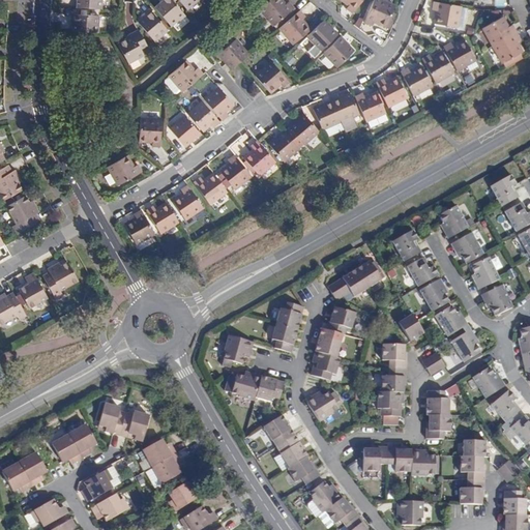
[(77,0),(77,7),(101,9),(101,0),(77,0)]
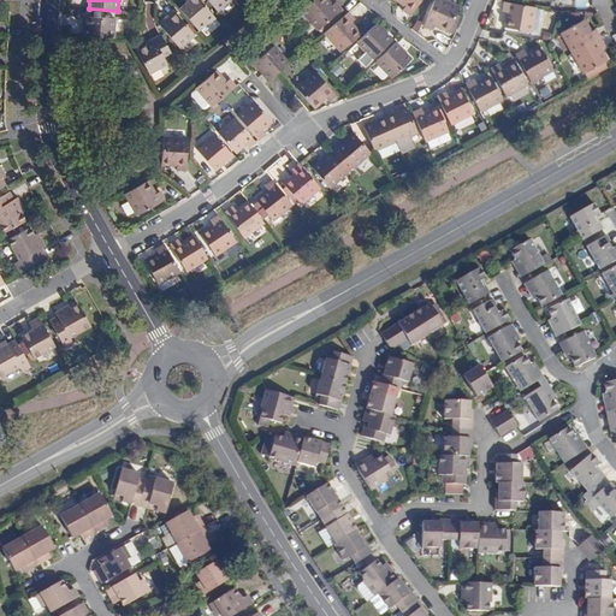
[(181,10),(199,30),(208,23),(209,24),(215,18),(200,0),(188,0),(190,1),(181,10)]
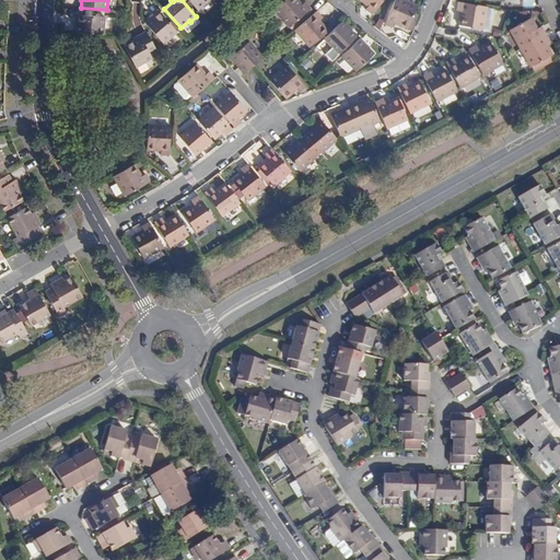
[(188,0),(197,11),(209,0),(188,0)]
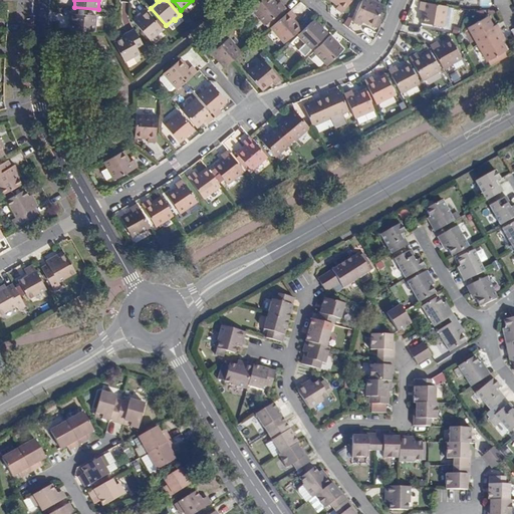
[(283,5),(280,2),(277,5),(272,0),(261,0),(252,8),(268,26),(285,13),(284,12),(286,9),(283,5)]
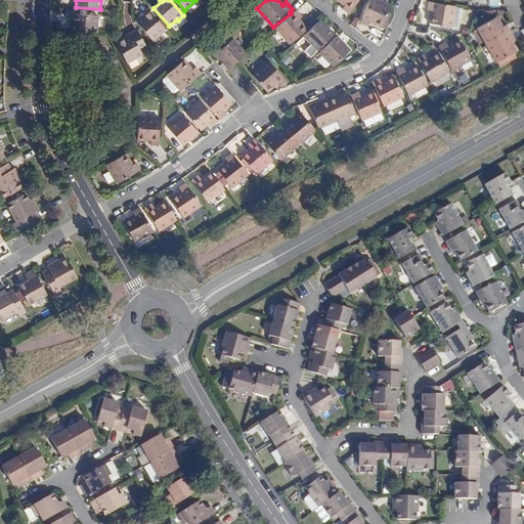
[(338,0),(345,5),(343,9),(349,13),(358,0),(338,0)]
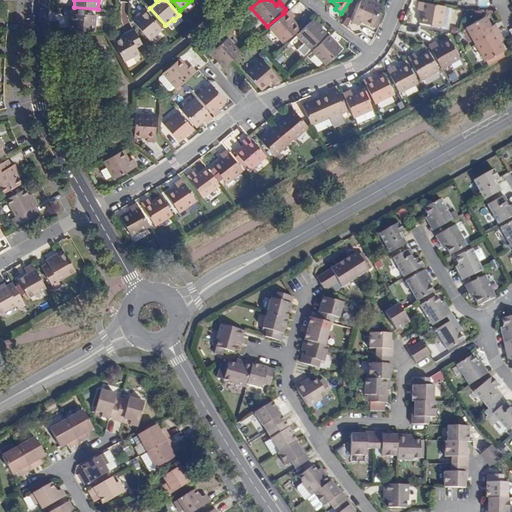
[(367,0),(362,0),(352,22),(360,25),(362,21),(372,26),(381,6),(367,0)]
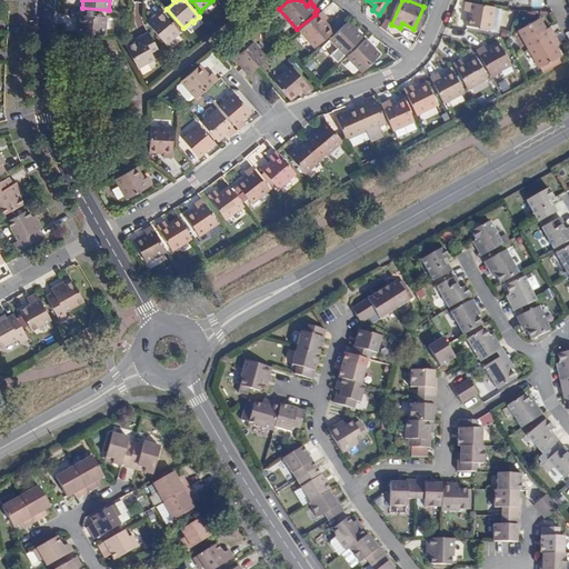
[(490,29),(495,7),(467,2),(465,11),(469,12),(468,26),(490,29)]
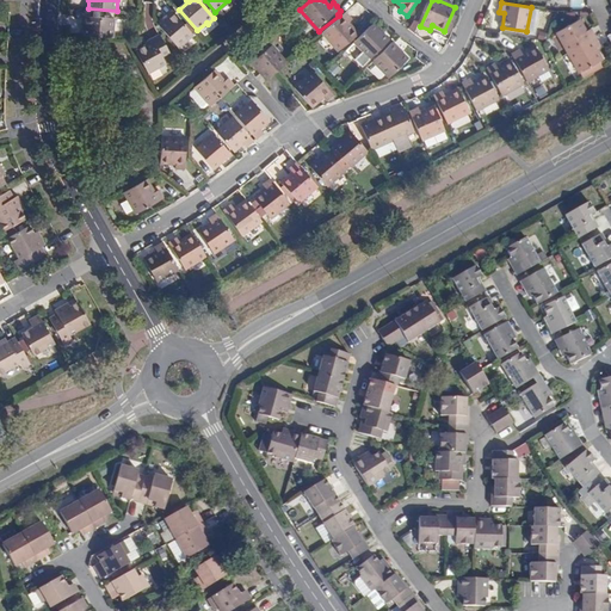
[(159,25),(178,48),(193,36),(172,11),(166,17),(167,18),(159,25)]
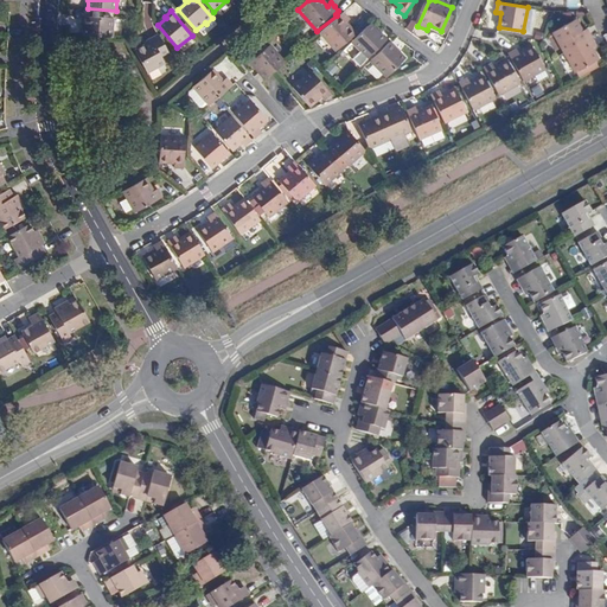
[(344,12),(342,13),(321,31),(337,50),(355,34),(346,24),(350,19),(344,12)]
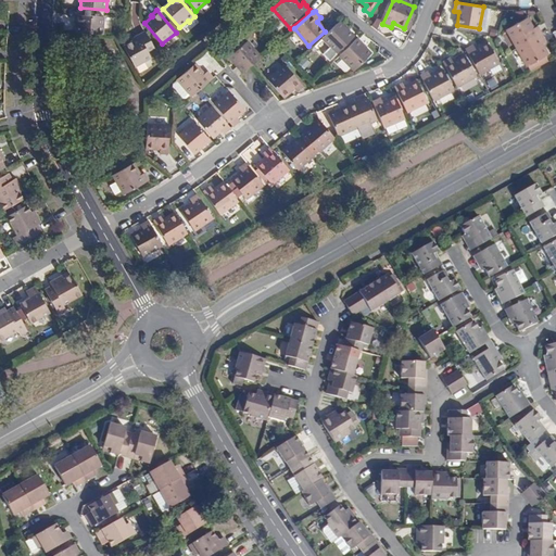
[(75,24),(75,33),(103,35),(104,17),(74,15),(74,25),(75,24)]
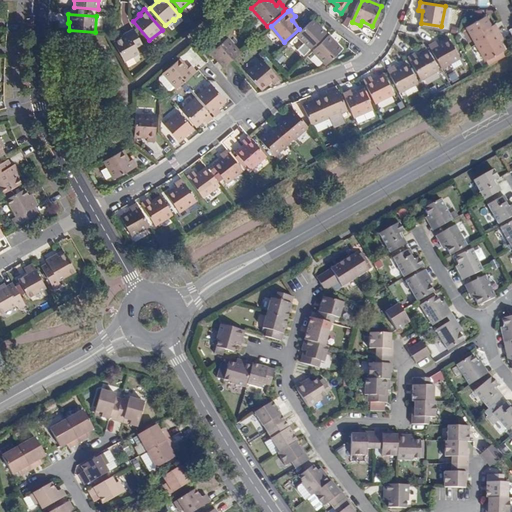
[(468,26),(477,43),(499,31),(495,24),(491,26),(486,17),(476,22),(468,26)]
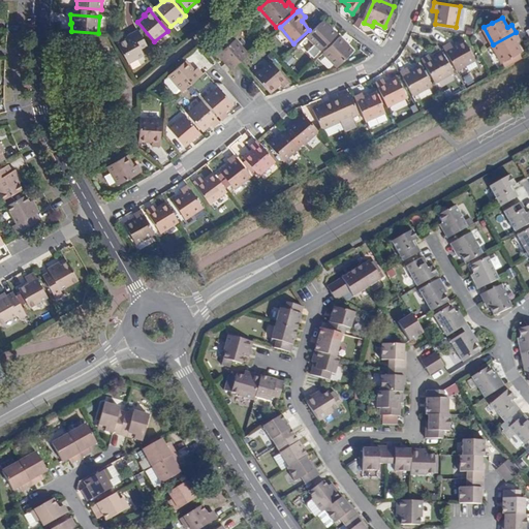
[(336,35),(322,21),(307,36),(320,50),(336,35)]
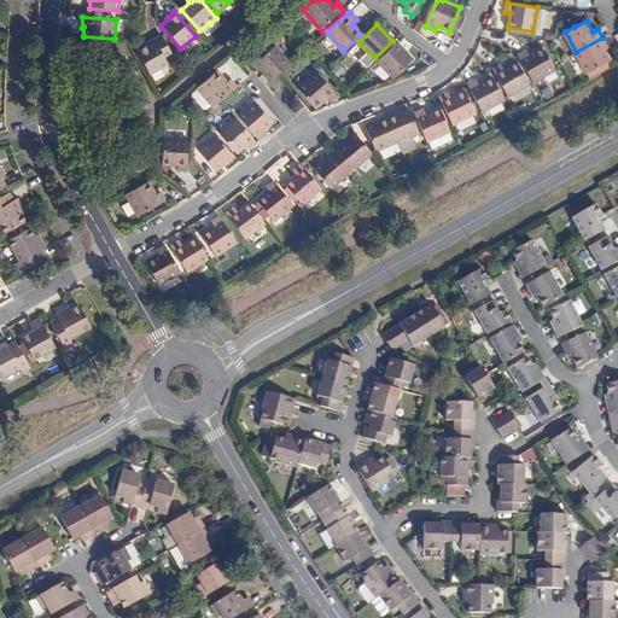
[(136,52),(149,74),(168,64),(163,57),(170,53),(161,36),(153,40),(155,42),(136,52)]
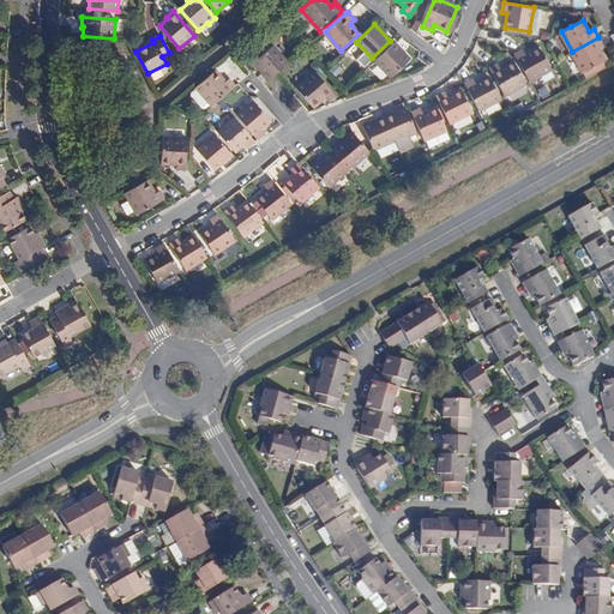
[(599,37),(572,52),(584,73),(605,61),(599,49),(603,46),(599,37)]
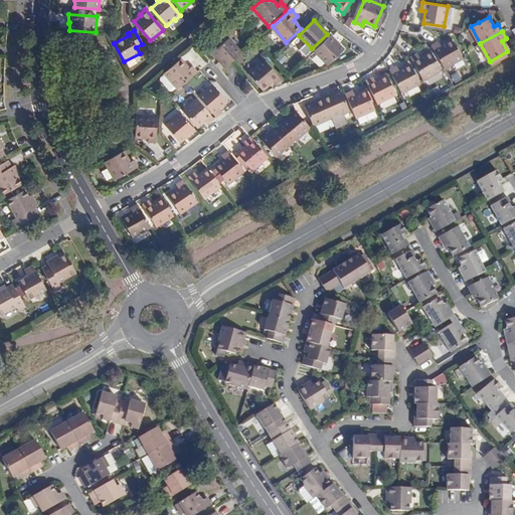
[(329,36),(315,50),(329,64),(342,50),(329,36)]
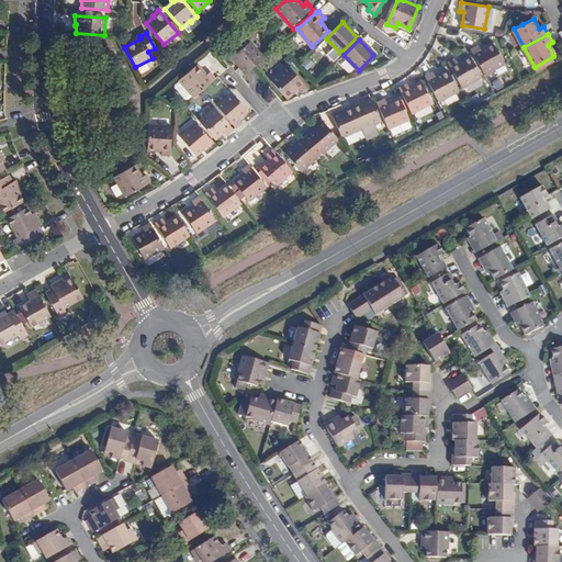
[(253,68),(263,57),(249,42),(232,57),(245,74),(248,70),(253,68)]
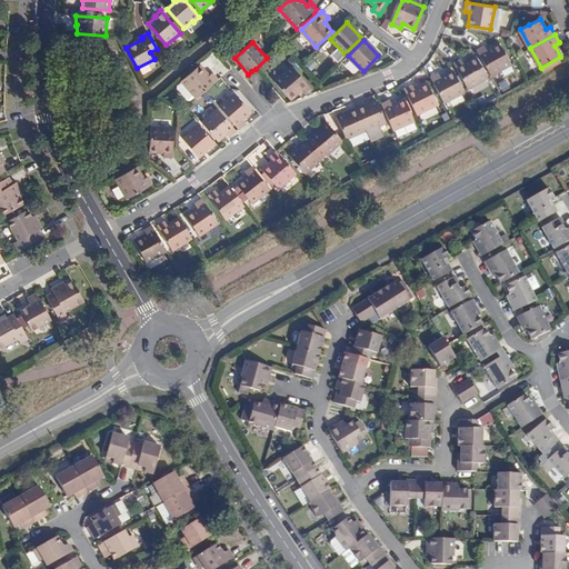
[(476,50),(490,76),(500,70),(505,76),(513,70),(500,45),(487,51),(483,46),(476,50)]
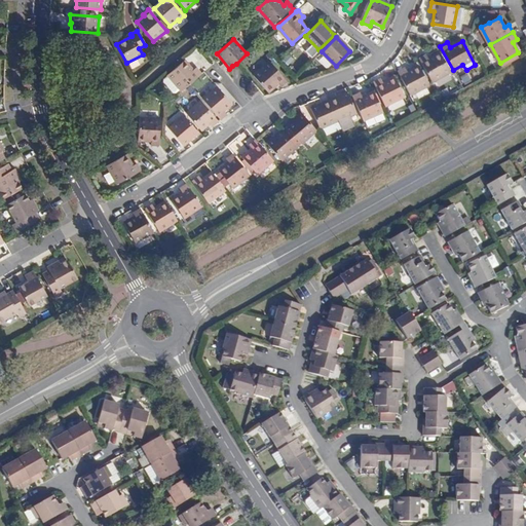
[(418,59),(430,81),(450,71),(440,52),(428,59),(426,54),(418,59)]
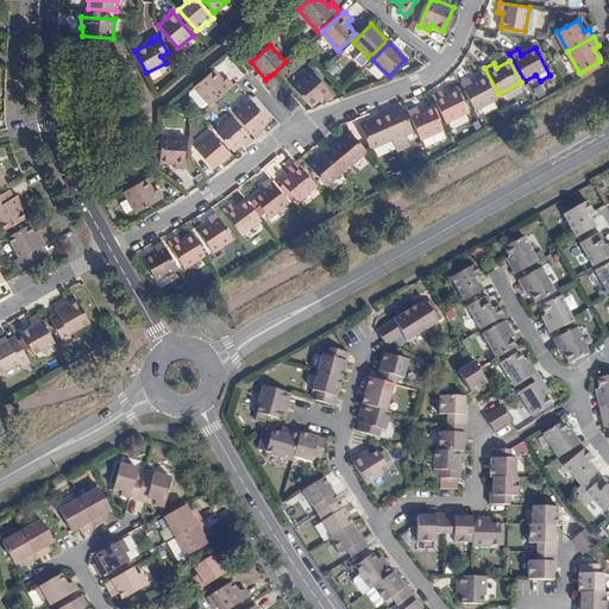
[(208,105),(209,106),(219,98),(234,85),(228,77),(224,81),(214,69),(194,87),(195,88),(208,105)]
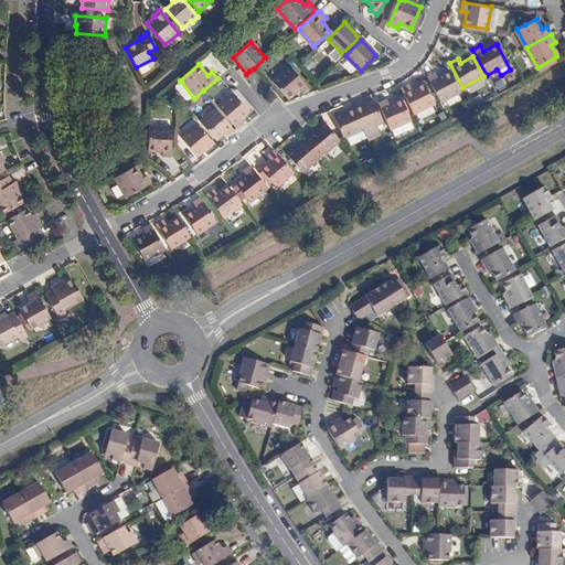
[(290,65),(273,81),(289,100),(299,92),(302,95),(310,88),(290,65)]
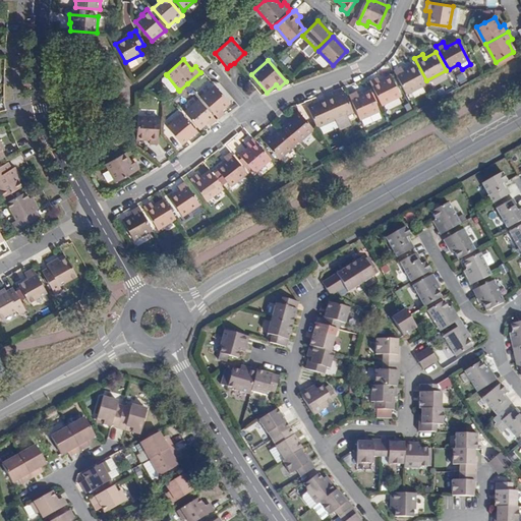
[(401,66),(393,70),(406,94),(424,84),(415,65),(404,71),(401,66)]
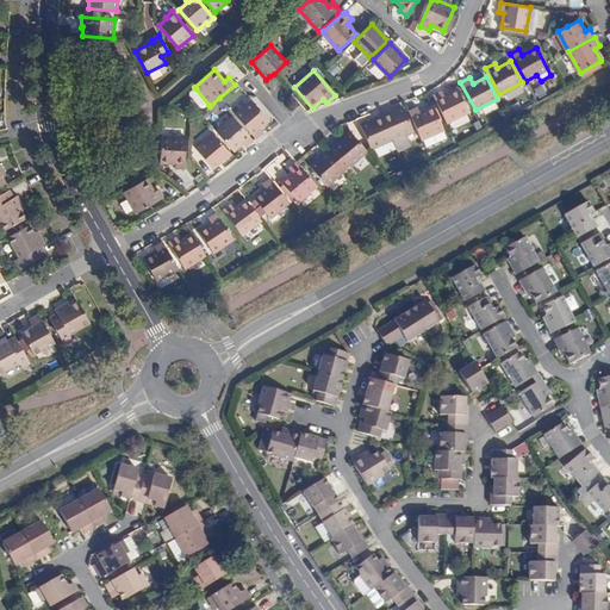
[(205,107),(209,105),(195,88),(191,92),(191,98),(200,107),(205,107)]
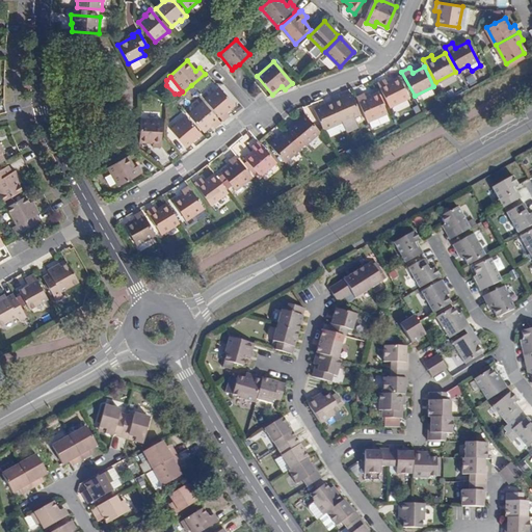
[(377,83),(389,107),(408,98),(399,79),(388,83),(386,79),(377,83)]
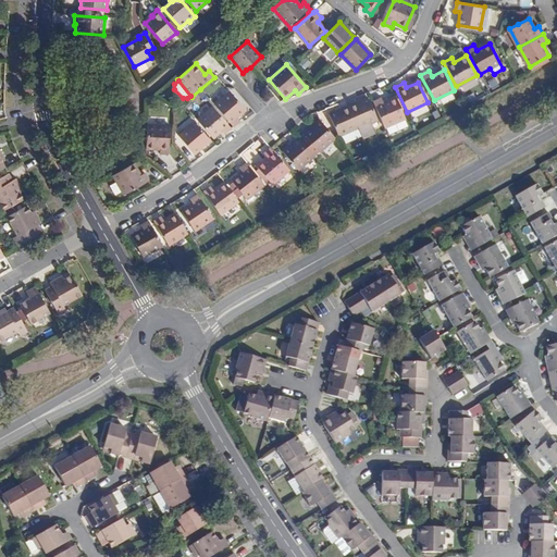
[(215,106),(234,127),(242,122),(237,118),(246,111),(231,93),(215,106)]
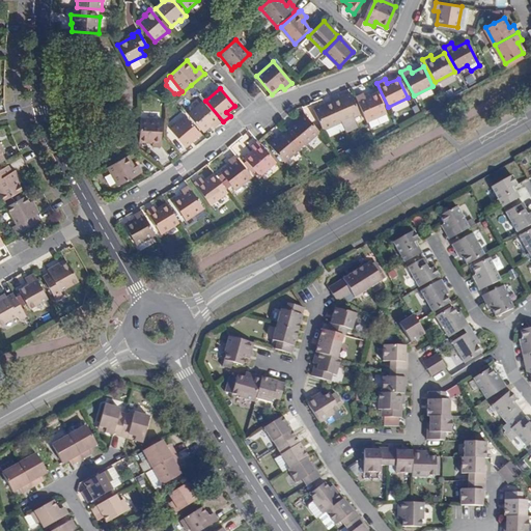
[(332,102),(341,122),(345,132),(356,128),(352,117),(359,114),(351,93),(332,102)]
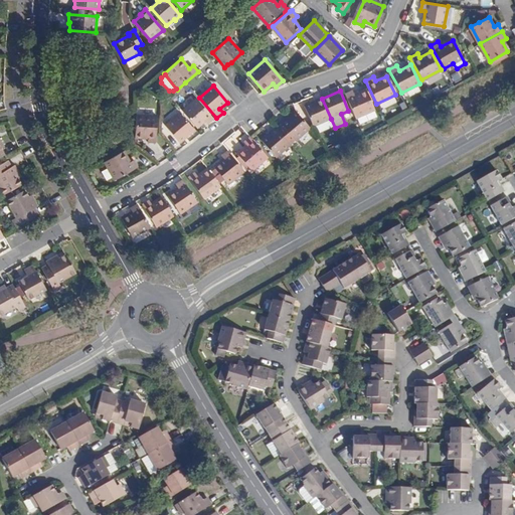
[(345,95),(355,118),(374,109),(365,91),(355,96),(353,92),(345,95)]
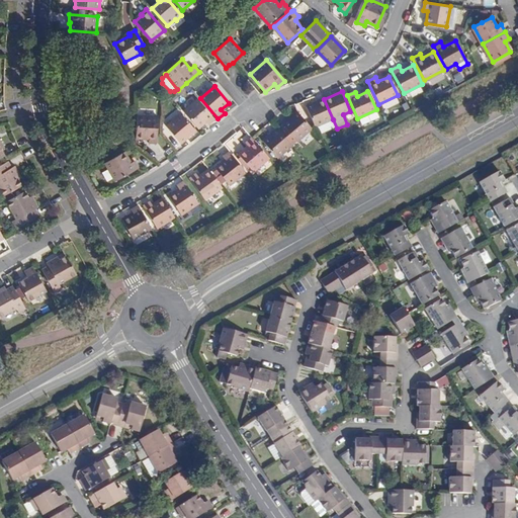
[(183,112),(198,130),(205,122),(208,126),(216,120),(198,99),(183,112)]
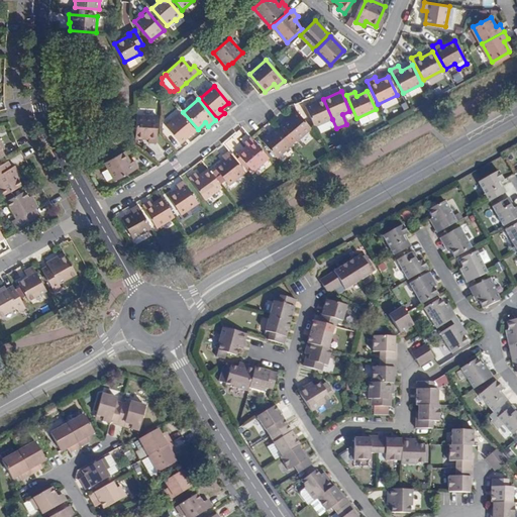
[(315,126),(332,119),(323,99),(307,106),(315,126)]
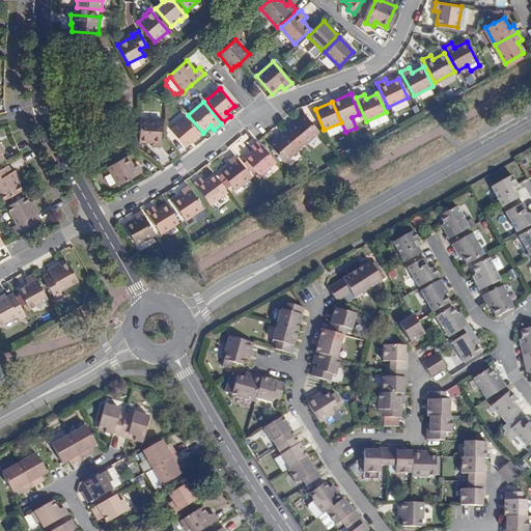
[(319,132),(305,115),(290,128),(291,129),(285,133),(299,148),(304,143),(306,144),(319,132)]
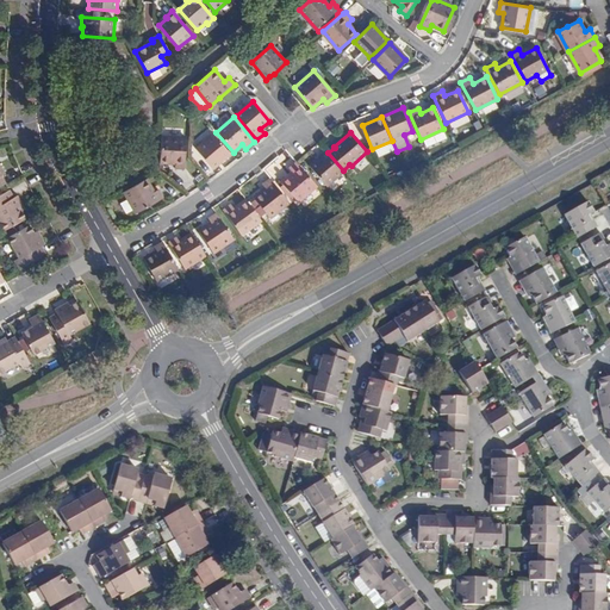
[(231,154),(213,135),(197,149),(213,169),(231,154)]
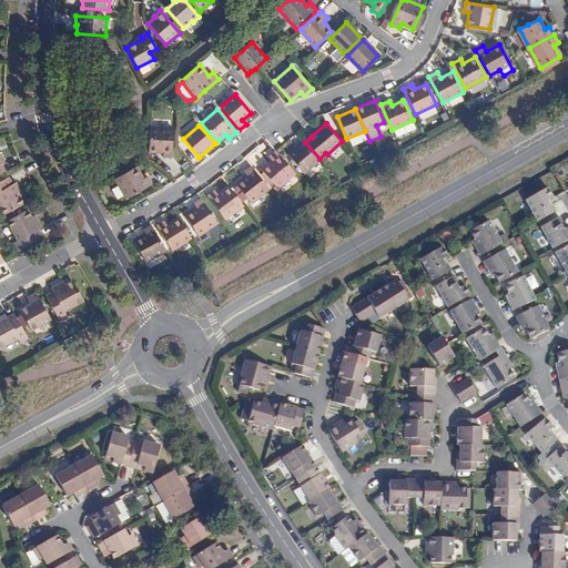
[(150,128),(149,152),(158,152),(158,156),(169,158),(171,129),(150,128)]
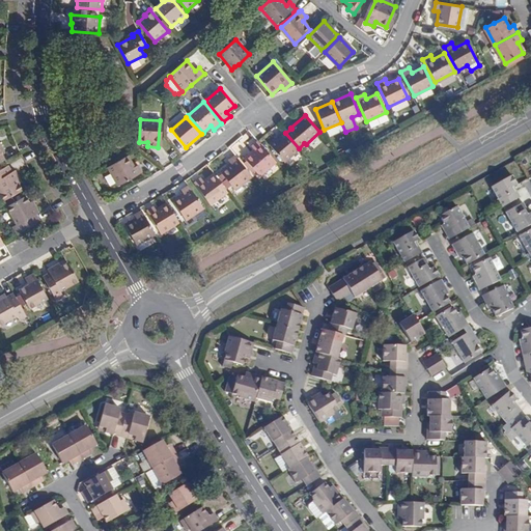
[(285,133),(284,132),(269,145),(285,162),(300,149),(299,148),(285,133)]
